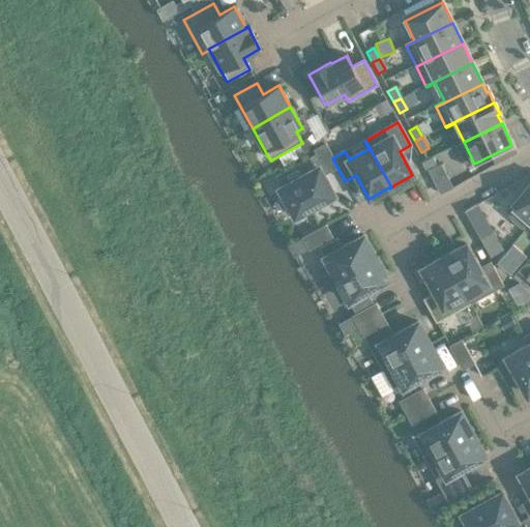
[(319,203),(333,196),(319,169),(323,167),(327,174),(337,168),(332,158),(325,145),(315,151),(317,155),(303,162),(310,173),(280,189),(282,193),(275,195),(288,216),(293,213),(295,216),(308,209),(310,209),(319,204),(319,203)]
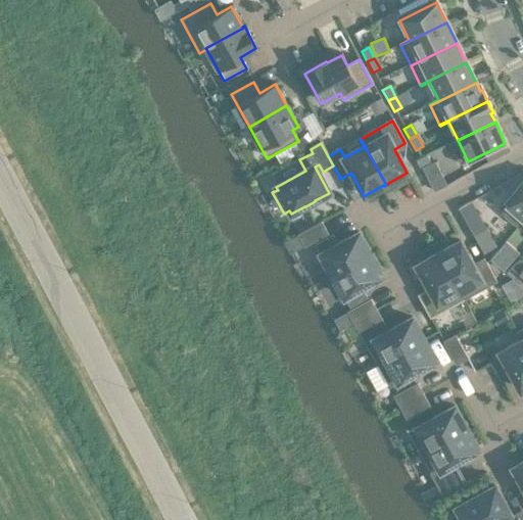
[(426,156),(416,161),(420,169),(430,163),(426,156)]
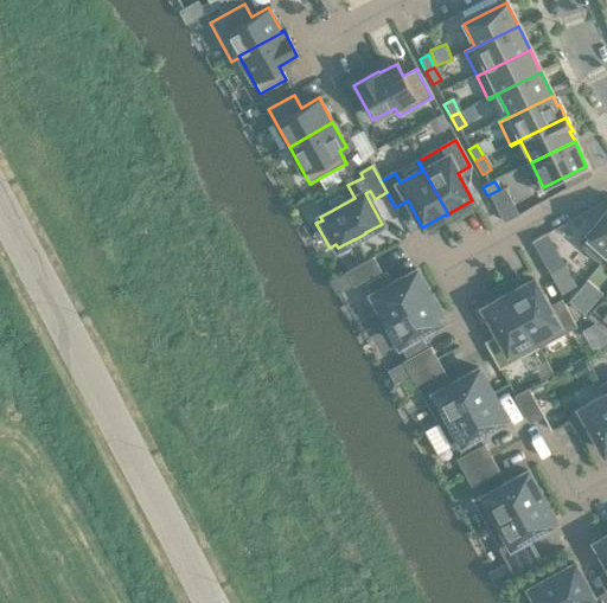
[(601,265),(606,258),(606,212),(593,229),(596,231),(581,248),(601,265)]
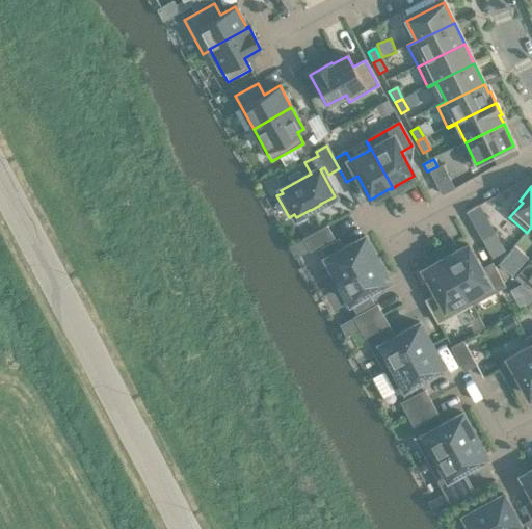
[(333,238),(326,228),(303,240),(310,252),(333,238)]
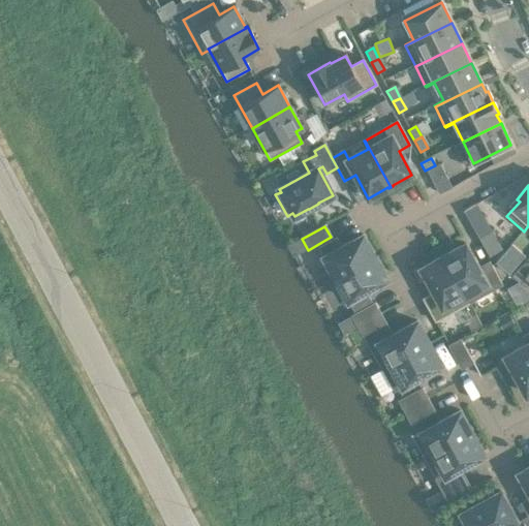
[(501,251),(491,233),(478,240),(489,258),(501,251)]
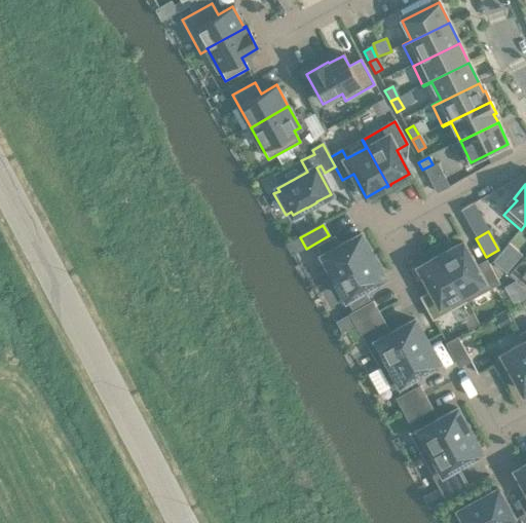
[(339,247),(334,237),(317,247),(334,277),(373,257),(371,255),(361,235),(339,247)]
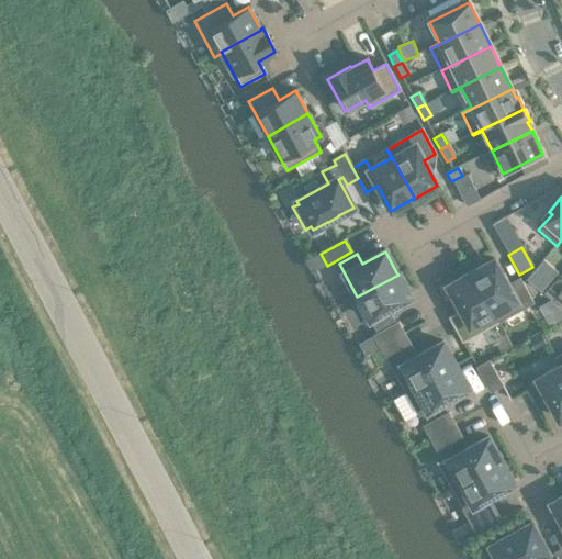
[(473,272),(470,274),(497,323),(532,303),(519,279),(508,286),(494,260),(473,272)]
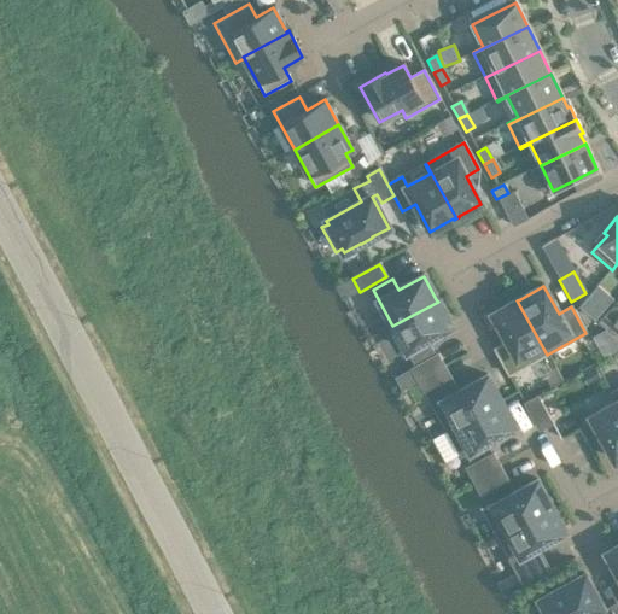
[(596,304),(588,297),(579,308),(587,315),(596,304)]
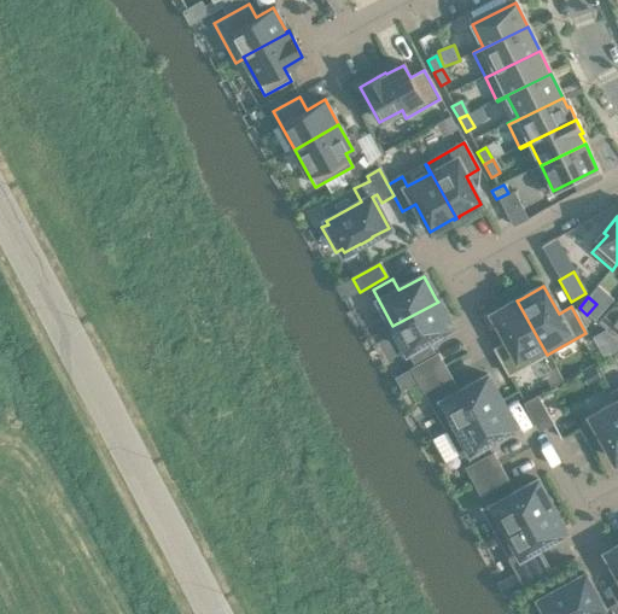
[(517,300),(516,302),(493,315),(508,343),(494,350),(508,376),(547,355),(517,300)]
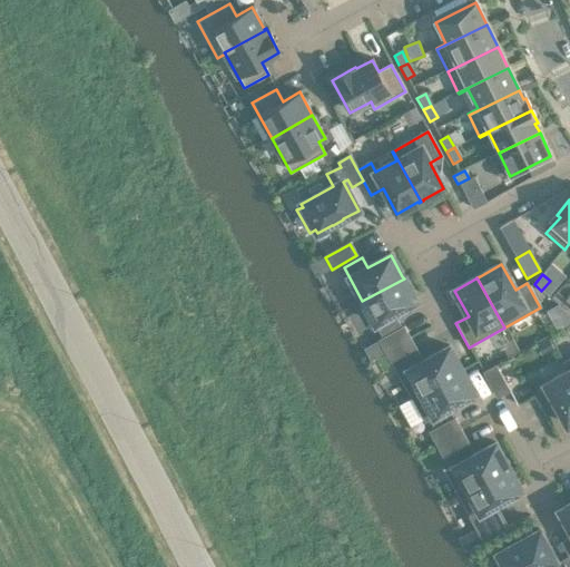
[(405,281),(404,279),(362,301),(381,335),(399,325),(393,314),(416,302),(404,281),(405,281)]
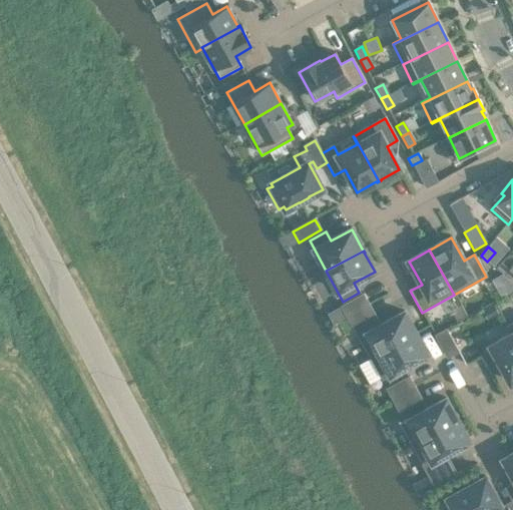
[(363,295),(334,311),(340,322),(369,306),(363,295)]
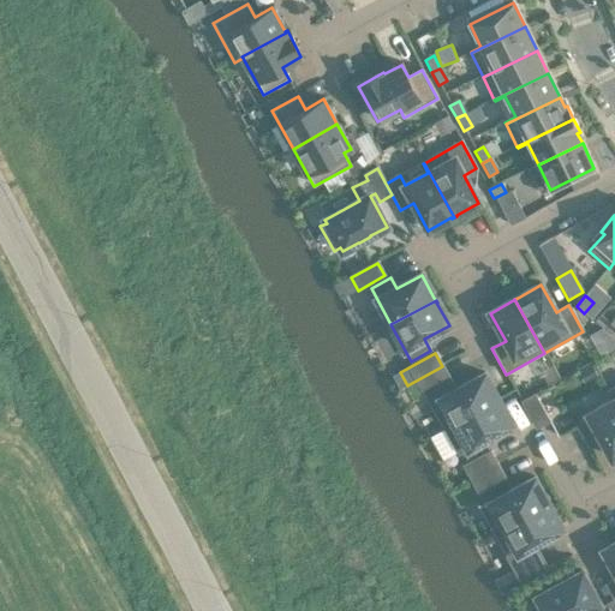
[(457,390),(442,366),(407,385),(415,397),(415,396),(436,435),(499,400),(497,397),(484,375),(457,390)]
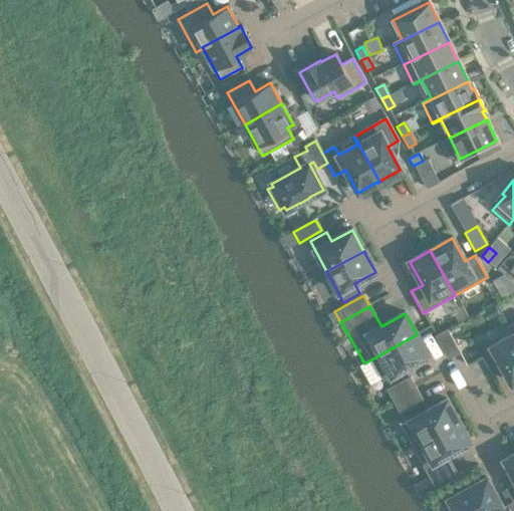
[(513,338),(508,327),(507,328),(512,336),(491,347),(512,385),(513,382),(513,338)]
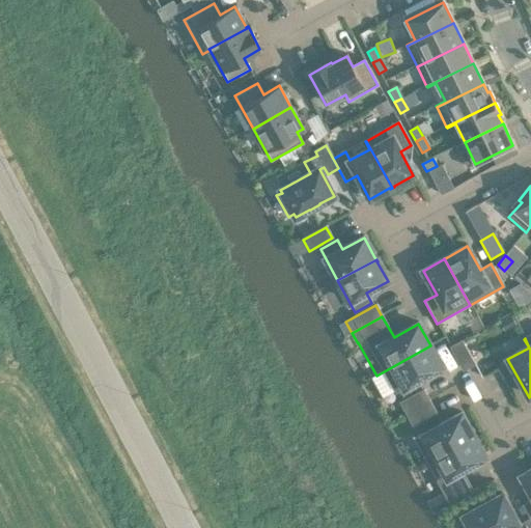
[(462,341),(450,348),(463,370),(474,364),(462,341)]
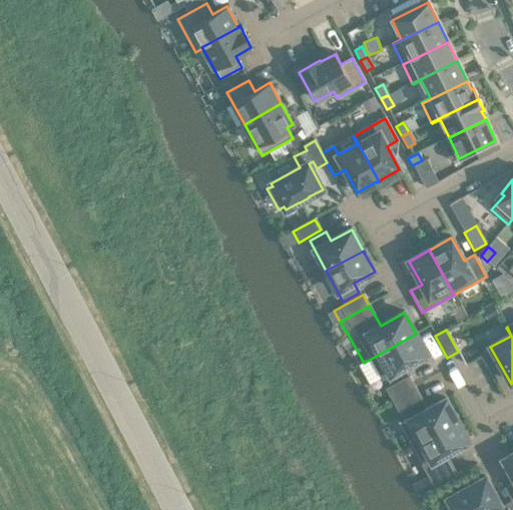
[(417,336),(416,334),(364,363),(376,384),(427,355),(417,336)]
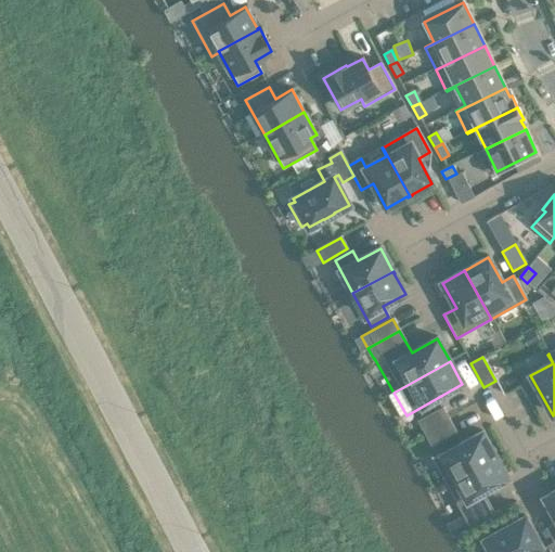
[(442,409),(418,422),(425,434),(449,420),(442,409)]
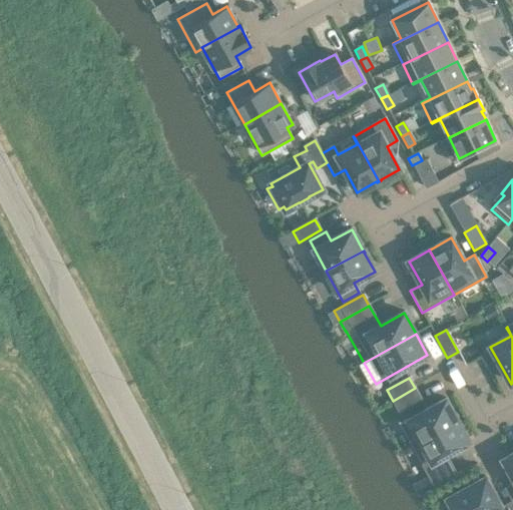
[(421,399),(415,388),(393,401),(399,411),(421,399)]
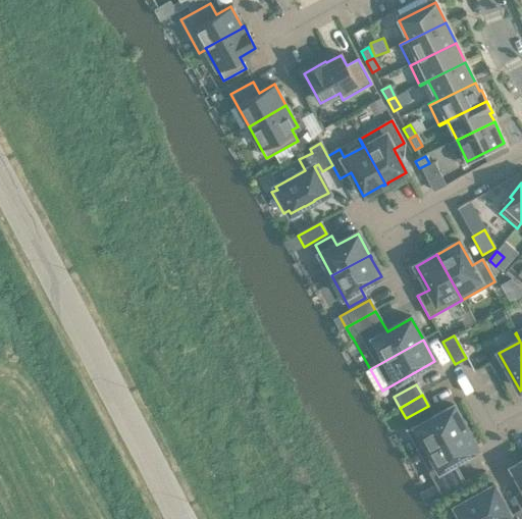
[(464,426),(454,407),(408,432),(419,454),(466,428),(464,426)]
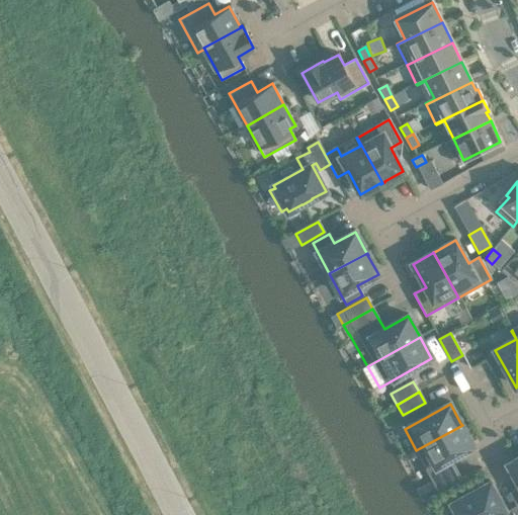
[(463,427),(462,425),(416,450),(427,469),(426,469),(439,494),(461,482),(449,459),(473,446),(462,427),(463,427)]
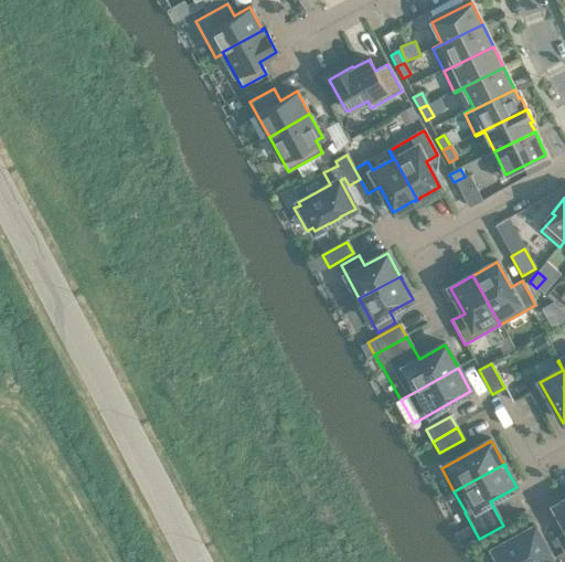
[(564,500),(554,507),(564,526),(564,533),(556,539),(564,553),(564,500)]
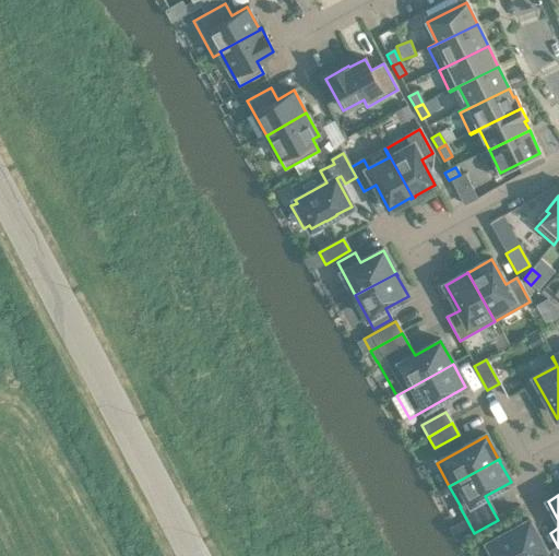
[(513,530),(513,529),(502,535),(488,544),(494,555),(533,555),(544,549),(528,521),(513,530)]
